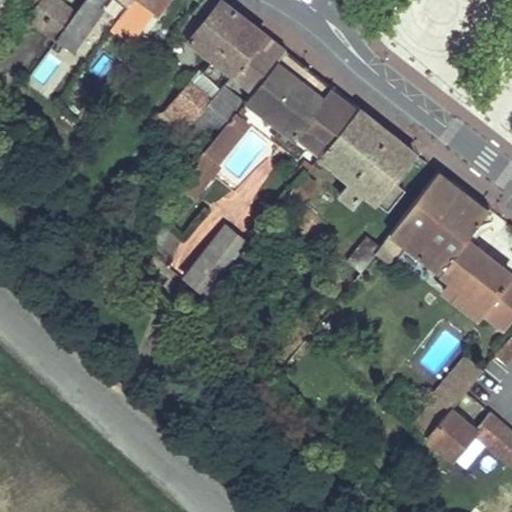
[(3,0),(0,0),(0,19),(11,6),(3,0)]
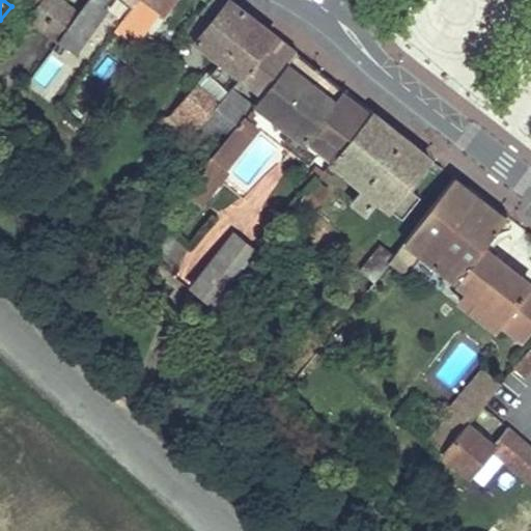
[(27,0),(25,3),(34,9),(40,0),(27,0)]
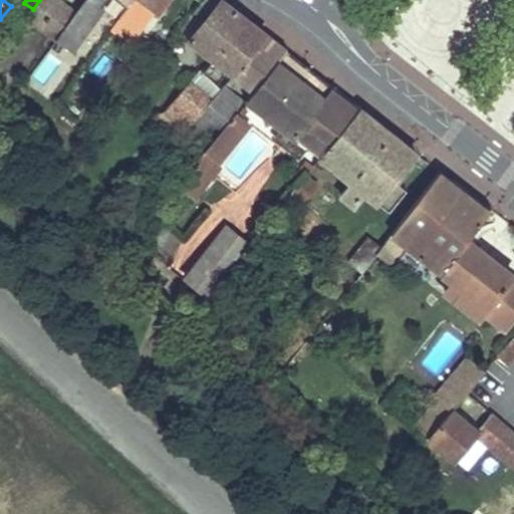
[(54,41),(25,81),(43,94),(102,8),(98,5),(100,0),(119,0),(118,3),(125,9),(132,0),(84,0),(74,13),(54,41)]
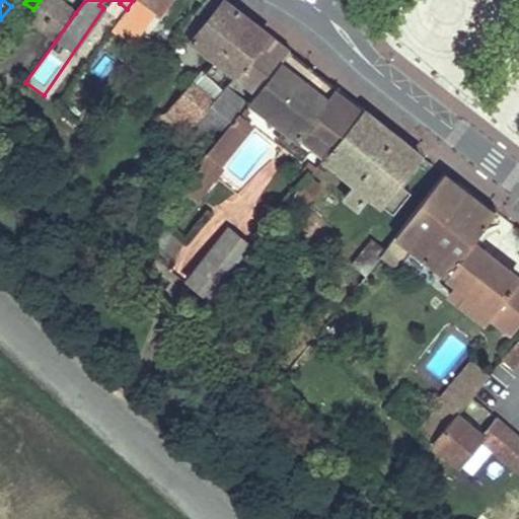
[(55,42),(75,13),(57,0),(40,0),(33,9),(26,18),(55,42)]
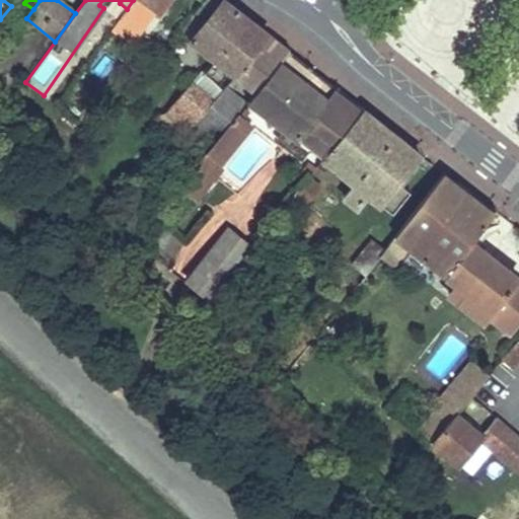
[(133,0),(127,9),(146,22),(156,8),(159,11),(167,0),(133,0)]
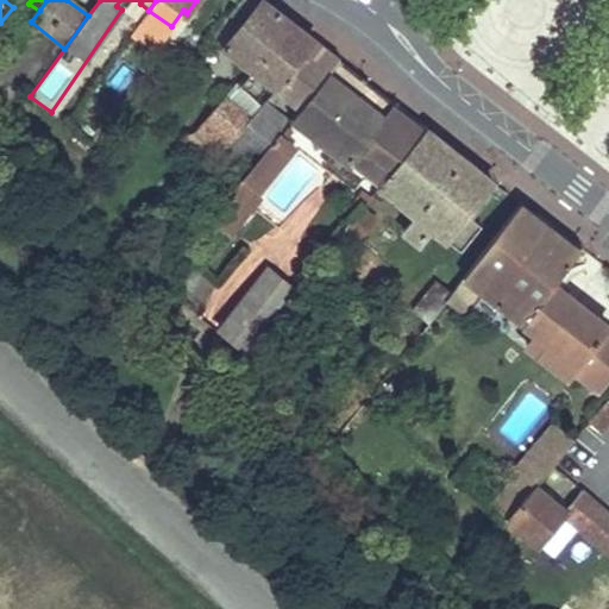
[(262,0),(240,0),(230,16),(242,25),(223,48),(251,70),(289,22),(262,0)]
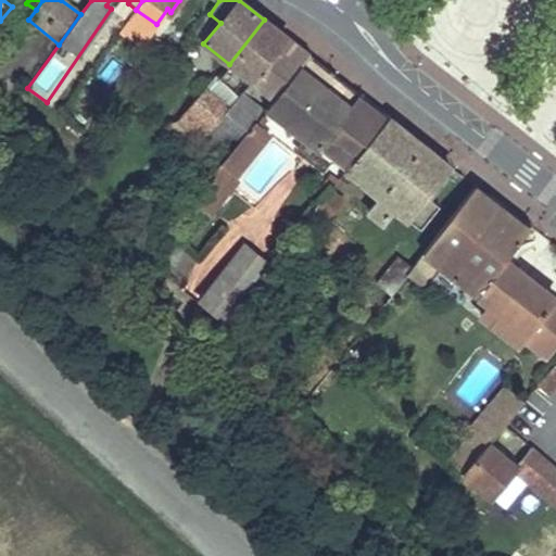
[(136,10),(124,25),(146,40),(156,24),(136,10)]
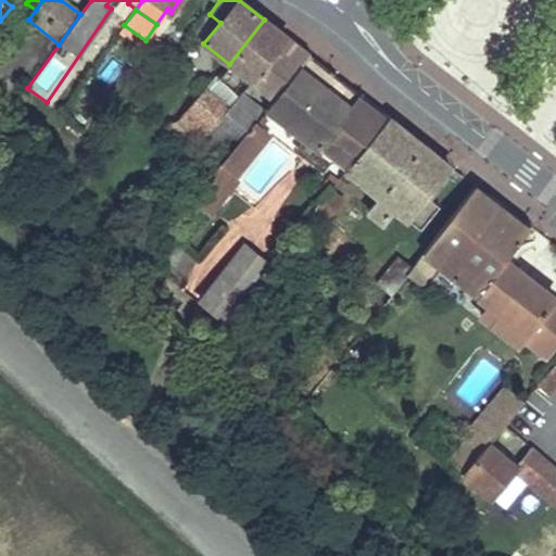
[(264,20),(229,64),(253,84),(288,38),(264,20)]
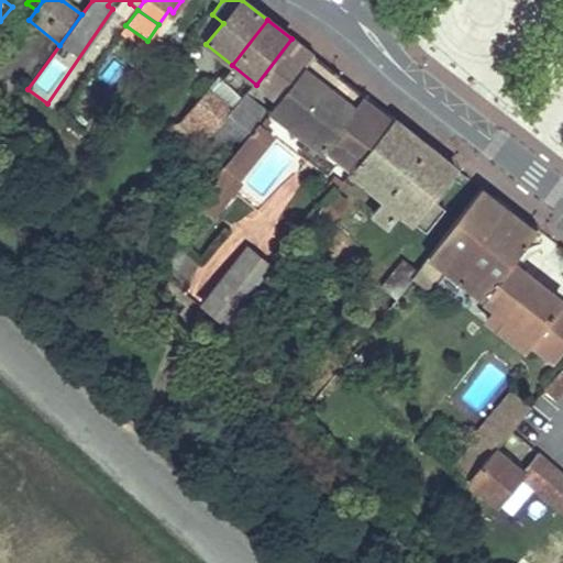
[(277,101),(313,56),(291,39),(256,85),(277,101)]
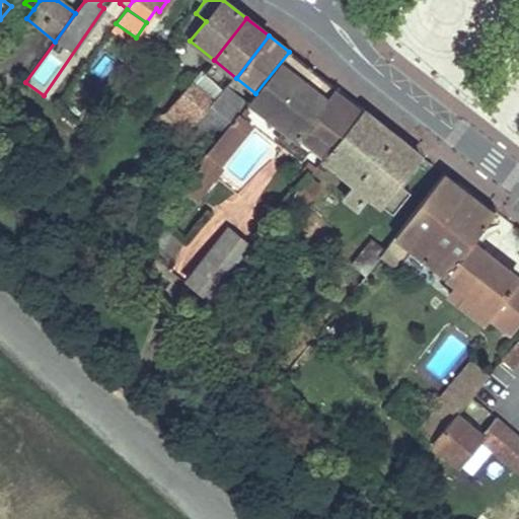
[(323,158),(362,109),(289,52),(255,93),(248,102),(323,158)]
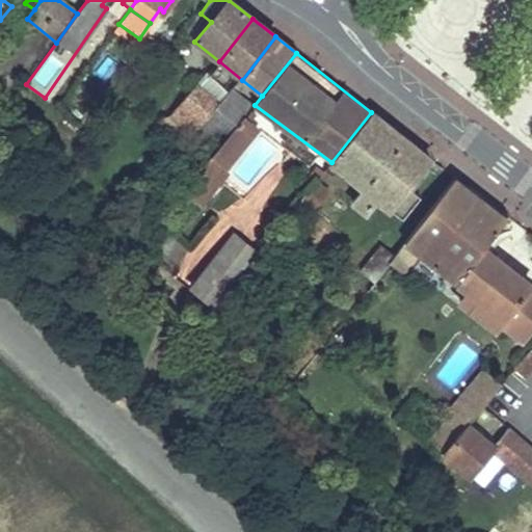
[(206,73),(195,85),(220,105),(229,95),(209,76),(206,73)]
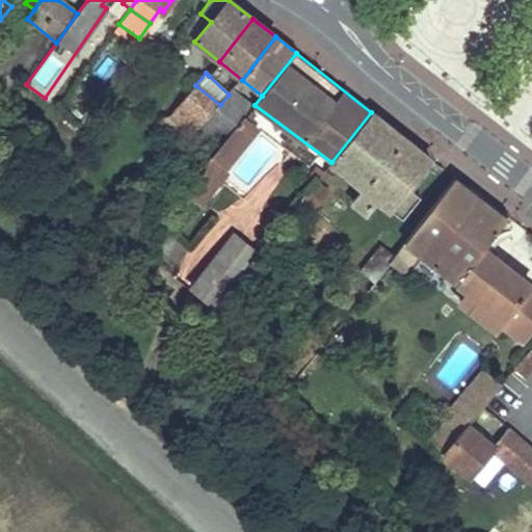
[(195,132),(220,105),(195,85),(170,114),(183,125),(175,134),(169,140),(180,150),(195,132)]
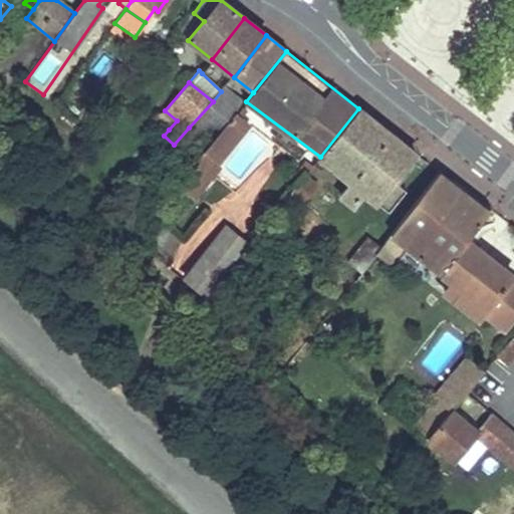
[(212,125),(220,134),(241,106),(244,103),(224,87),(221,91),(213,101),(189,127),(200,136),(212,125)]
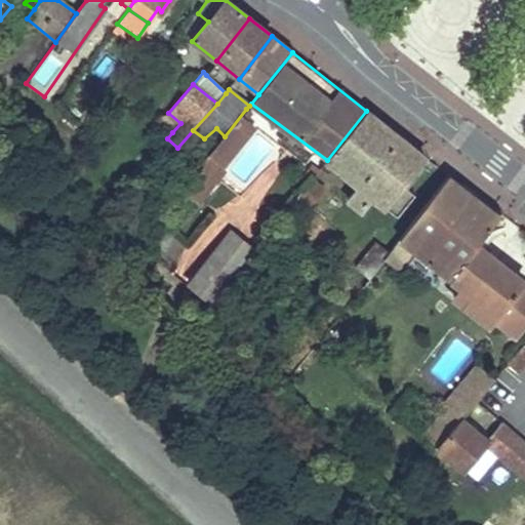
[(246,109),(225,136),(208,156),(218,164),(252,123),(246,119),(251,113),(246,109)]
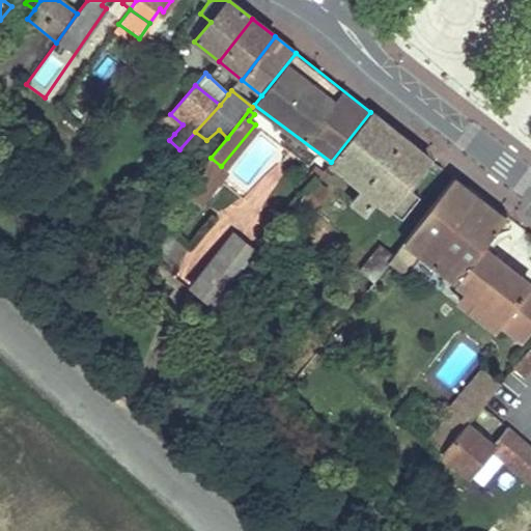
[(407,187),(429,159),(370,112),(331,162),(325,169),(332,174),(337,168),(363,190),(354,201),(366,212),(376,199),(400,220),(419,197),(407,187)]
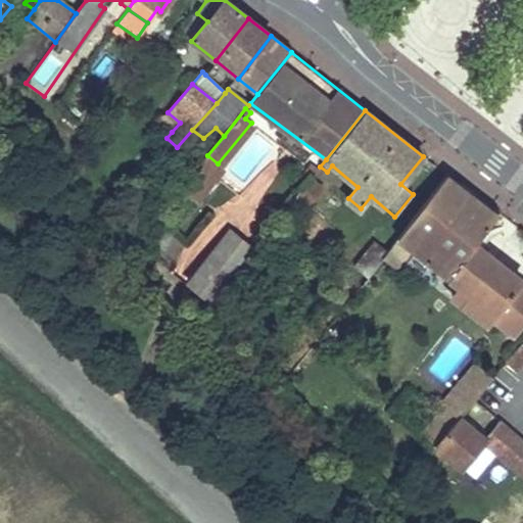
[(180,123),(168,112),(155,119),(160,122),(172,132),(180,123)]
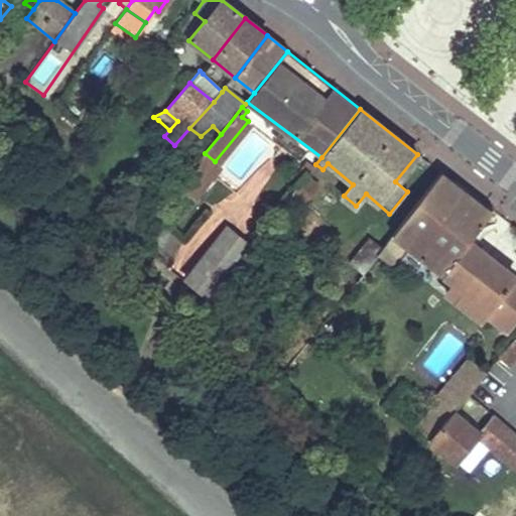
[(221,166),(215,161),(205,153),(187,174),(204,187),(221,166)]
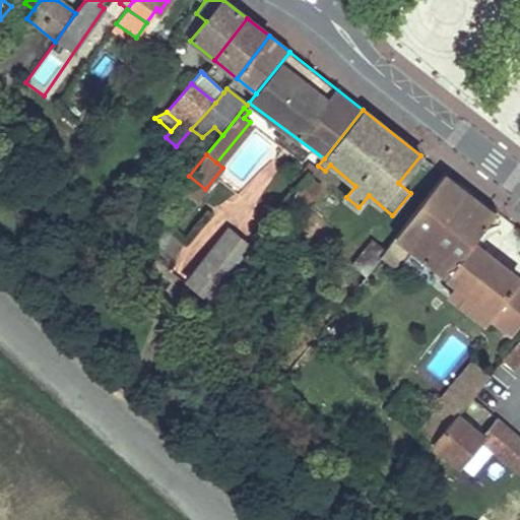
[(446,173),(445,175),(396,238),(410,248),(495,314),(491,319),(509,333),(519,319),(519,284),(470,246),(497,212),(446,173)]
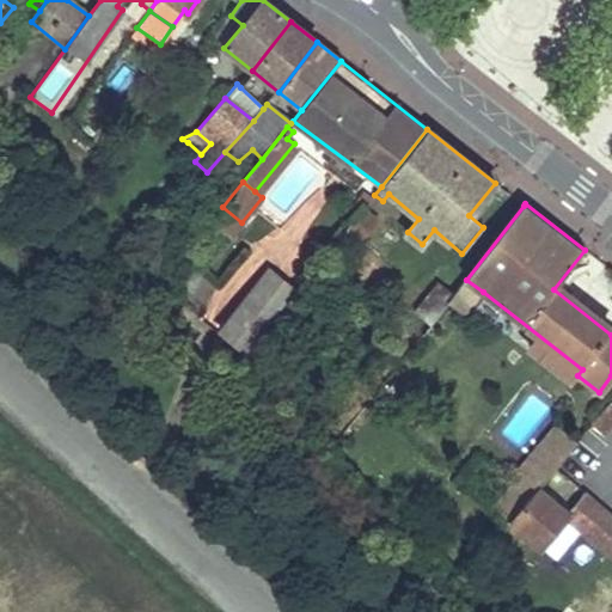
[(363,209),(347,230),(361,240),(377,219),(363,209)]
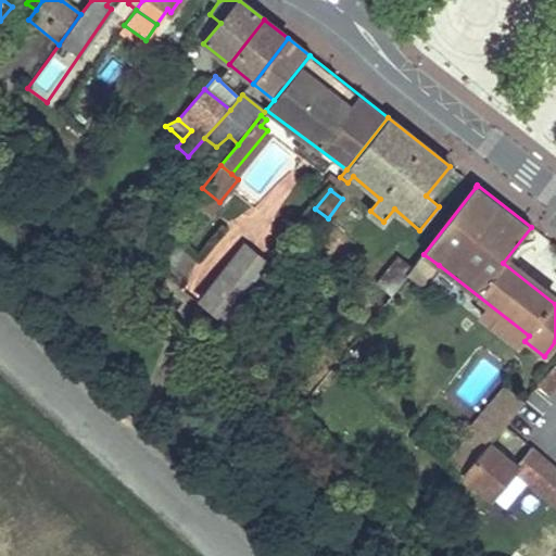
[(199,260),(168,230),(153,250),(181,277),(199,260)]
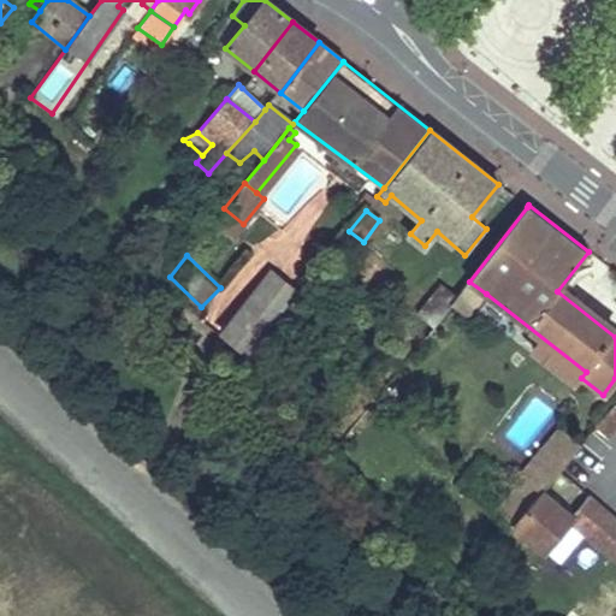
[(223,333),(244,351),(295,290),(273,272),(223,333)]
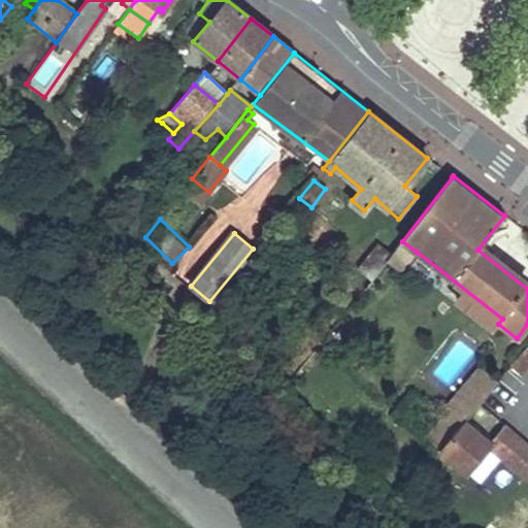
[(370,281),(365,289),(376,297),(397,270),(400,272),(417,252),(402,241),(391,255),(370,281)]
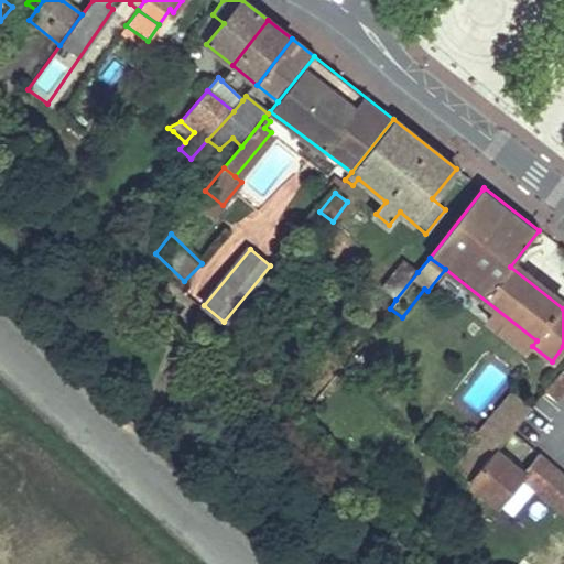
[(396,300),(418,272),(404,260),(381,289),(396,300)]
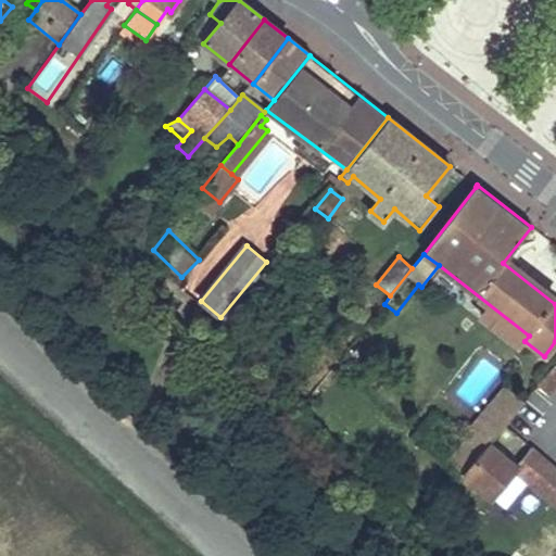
[(539,386),(550,395),(555,388),(555,369),(554,368),(539,386)]
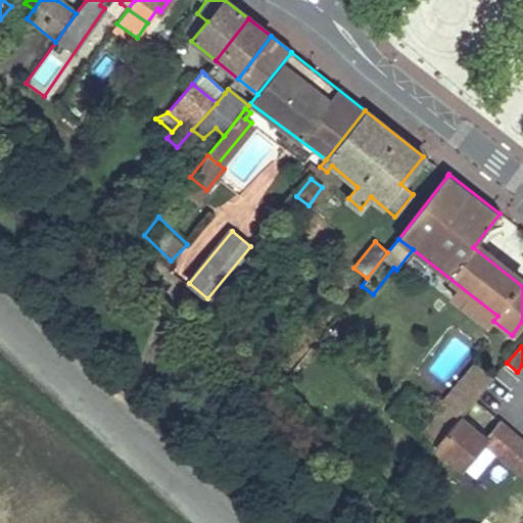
[(479,394),(493,378),(476,365),(464,381),(479,394)]
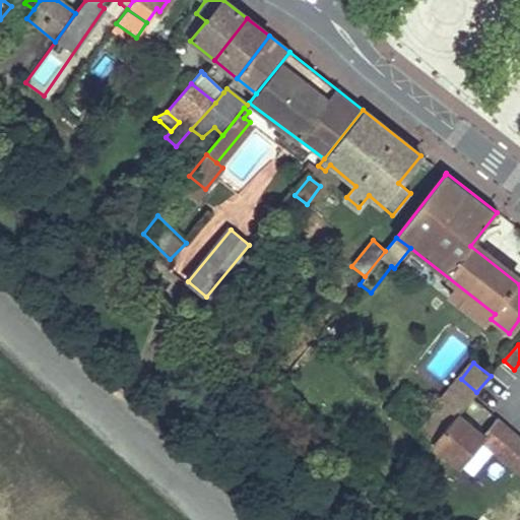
[(476,392),(461,379),(441,404),(442,405),(455,416),(476,392)]
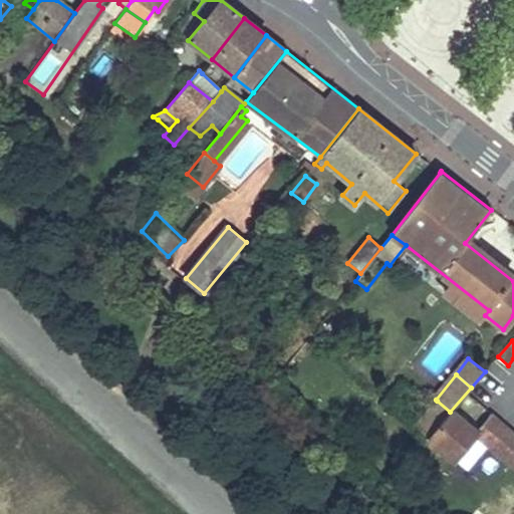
[(450,412),(437,401),(416,426),(428,437),(450,412)]
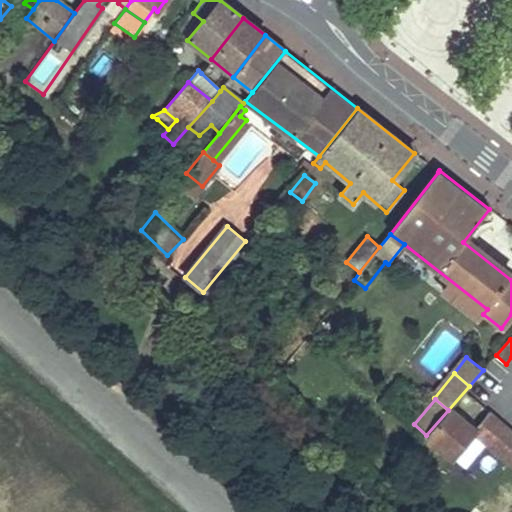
[(473,432),(448,410),(426,435),(451,458),(473,432)]
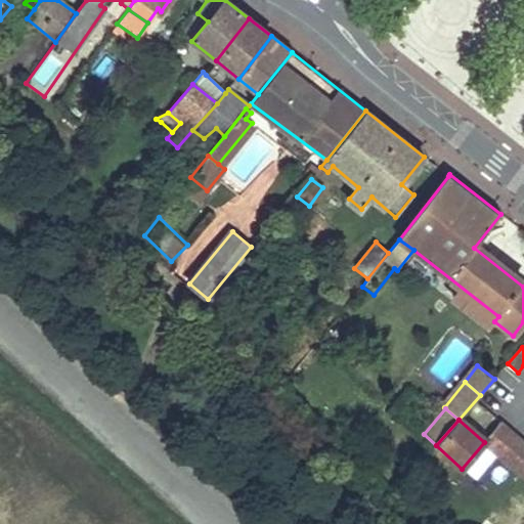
[(523,444),(499,424),(484,442),(523,476),(523,444)]
